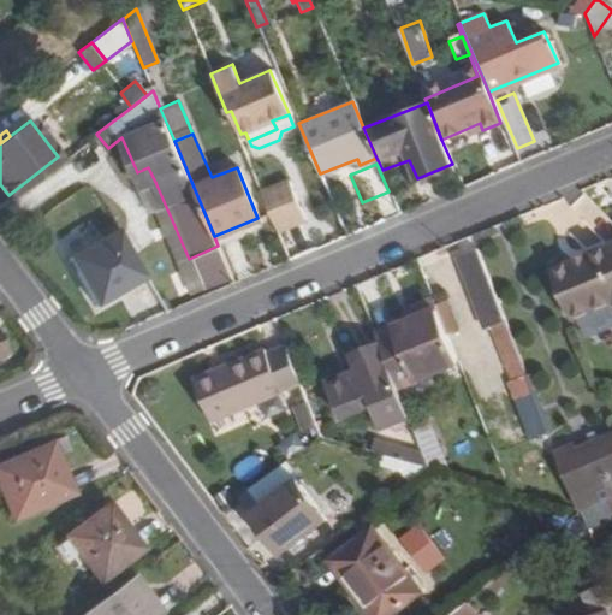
[(137,172),(143,187),(155,182),(148,167),(137,172)]
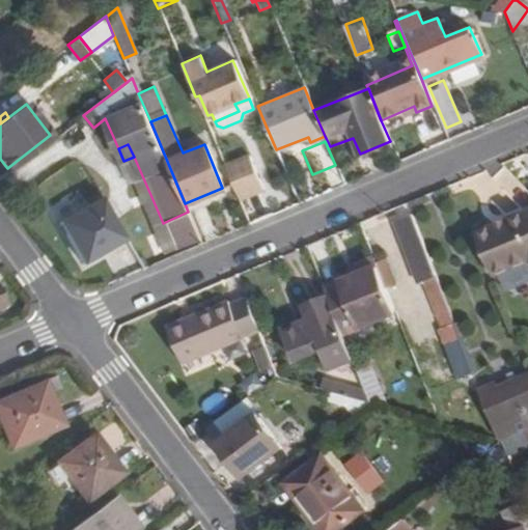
[(225,166),(239,199),(259,190),(246,157),(225,166)]
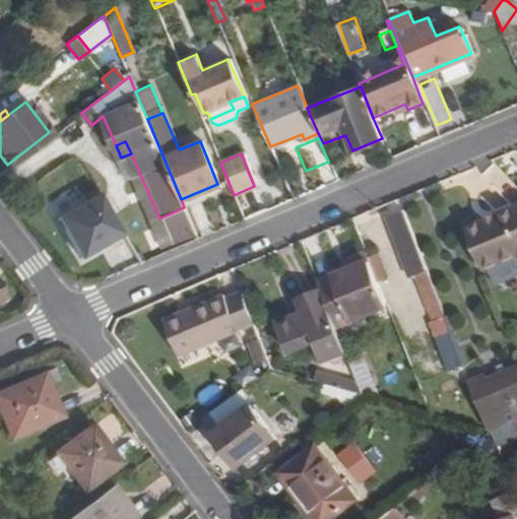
[(73,185),(48,198),(80,260),(124,238),(101,193),(82,203),(73,185)]
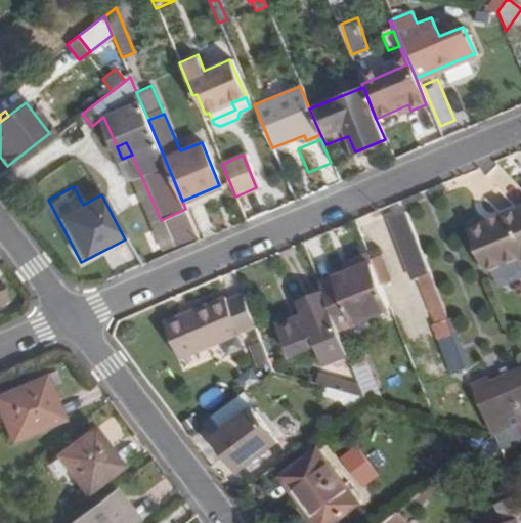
[(161,220),(168,236),(154,247),(159,258),(199,241),(185,209),(161,220)]
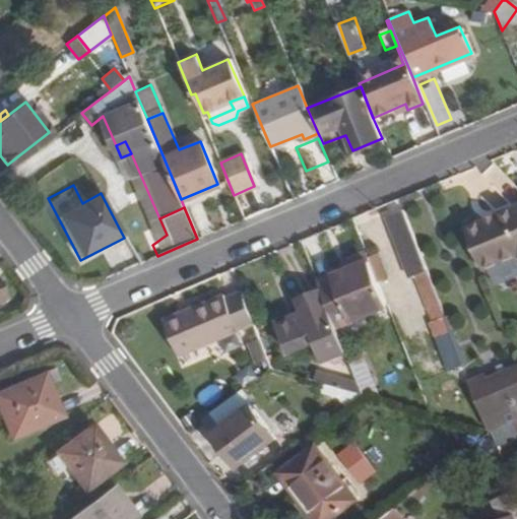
[(516,210),(512,207),(495,214),(496,216),(480,222),(479,220),(462,226),(479,270),(515,256),(516,258),(516,210)]
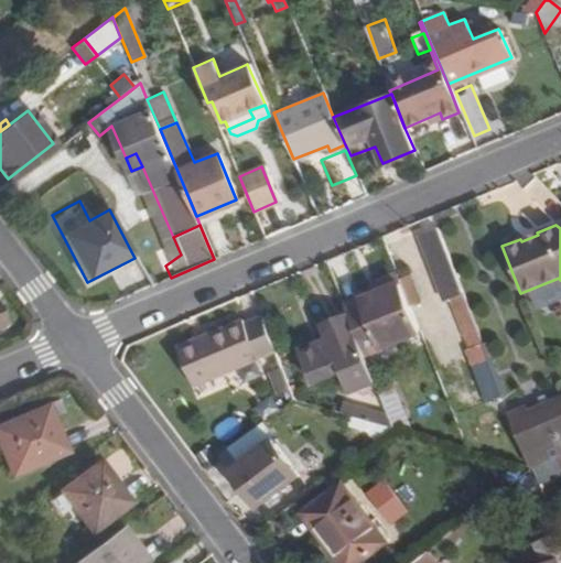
[(500,394),(437,231),(422,237),(446,298),(451,296),(470,346),(466,348),(486,400),(500,394)]
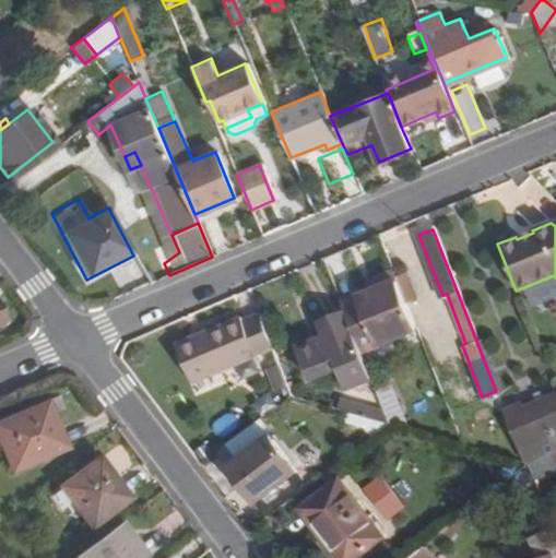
[(533,233),(532,230),(516,237),(517,239),(533,233)]
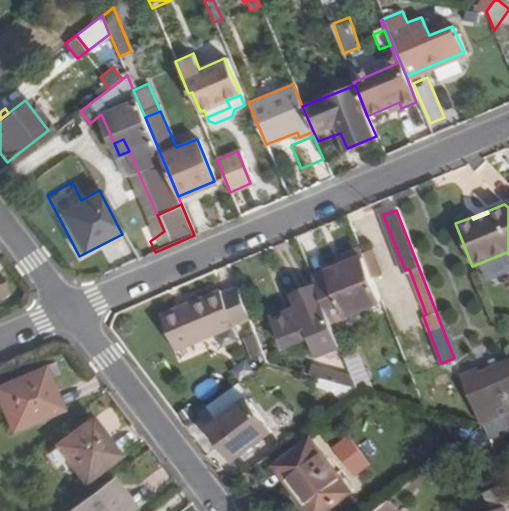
[(342,256),(345,264),(363,257),(360,249),(342,256)]
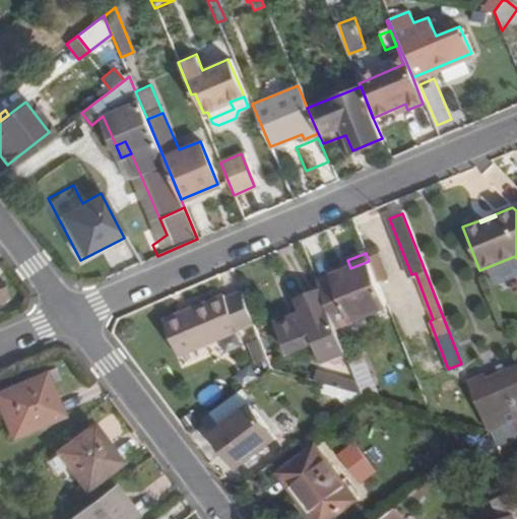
[(318,287),(328,314),(331,320),(384,299),(369,261),(350,268),(315,283),(318,287)]
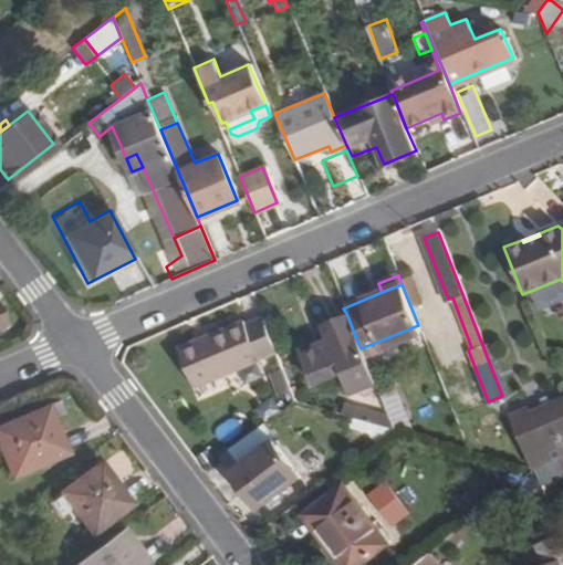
[(348,391),(374,382),(361,348),(357,342),(346,313),(320,323),(326,341),(299,353),(311,382),(339,369),(348,391)]
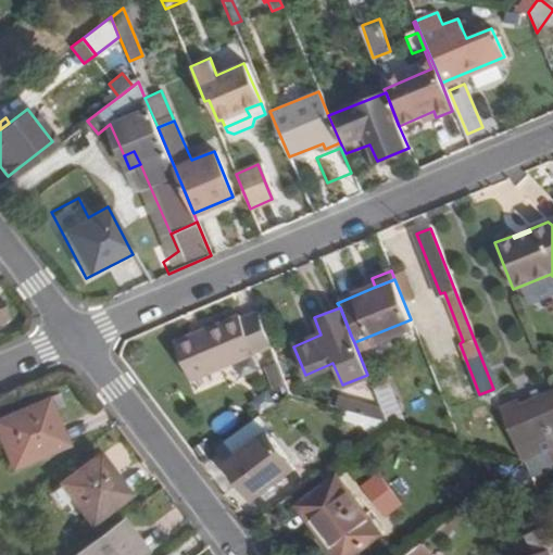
[(238,315),(174,341),(189,380),(271,345),(256,311),(239,318),(238,315)]
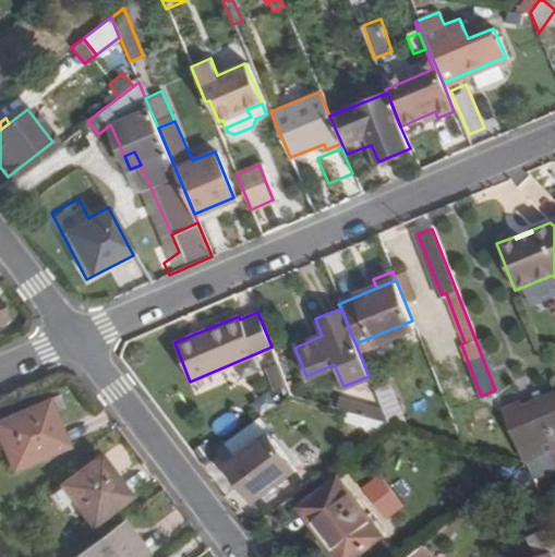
[(269,370),(277,388),(287,384),(279,365),(269,370)]
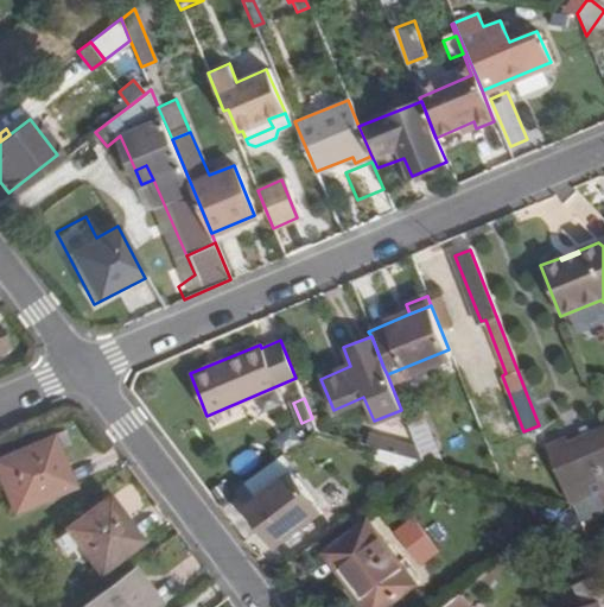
[(417,447),(423,460),(444,466),(423,415),(406,421),(417,447)]
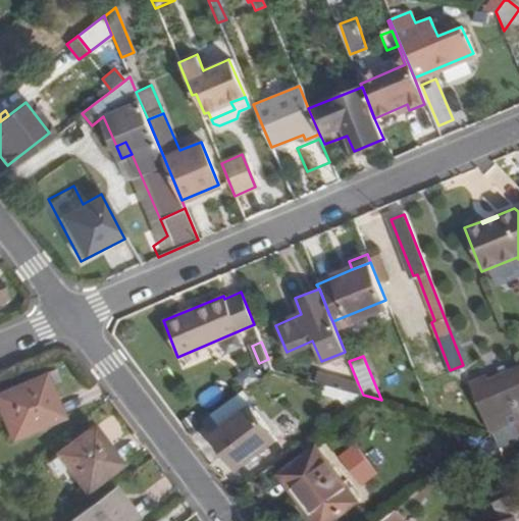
[(46,368),(13,380),(15,386),(17,391),(42,381),(49,398),(57,395),(46,368)]
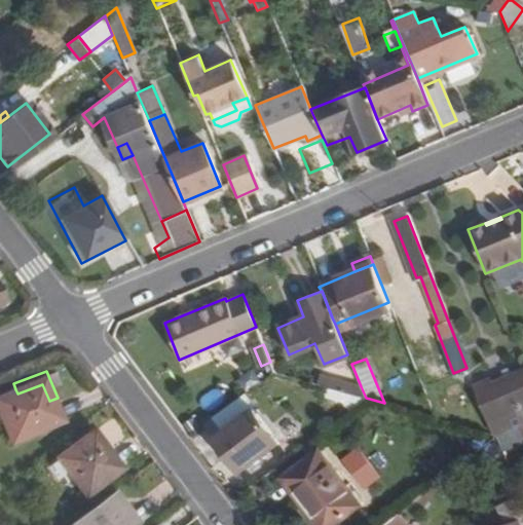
[(522,373),(478,392),(495,436),(496,435),(522,422),(522,373)]
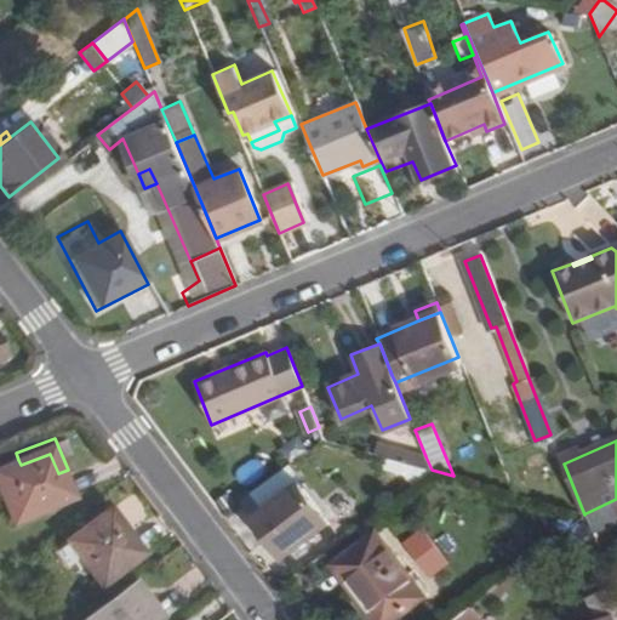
[(377,442),(375,453),(386,455),(410,464),(432,470),(426,456),(377,442)]
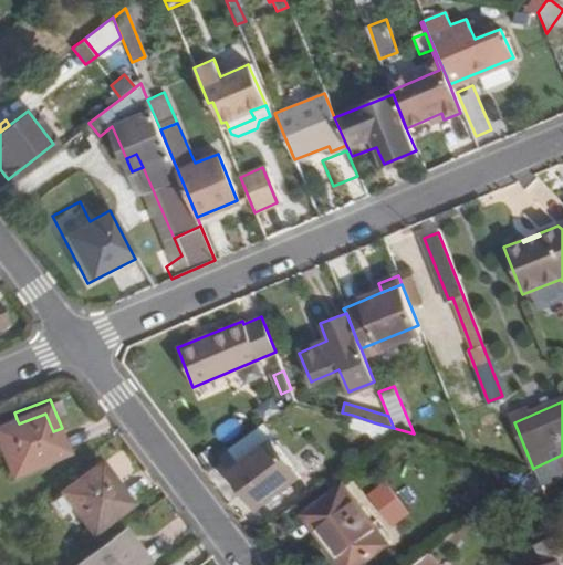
[(63,454),(53,431),(45,414),(19,424),(17,419),(0,426),(0,451),(10,475),(63,454)]
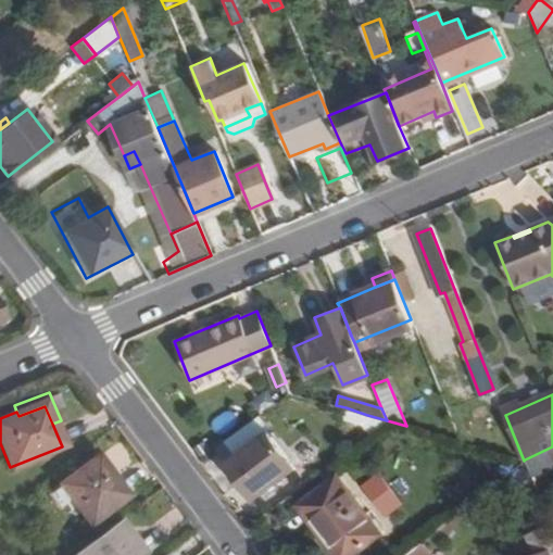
[(375,429),(387,420),(367,415),(346,407),(342,419),(375,429)]
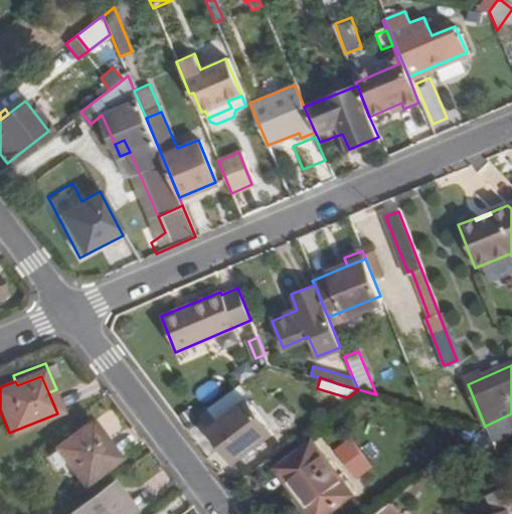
[(272,433),(236,385),(197,414),(232,462),(272,433)]
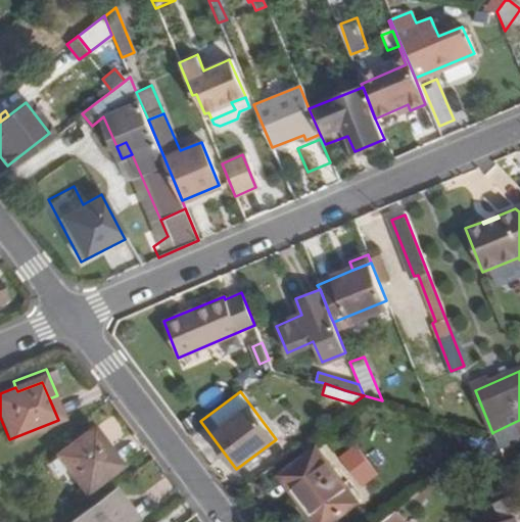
[(117,466),(89,428),(52,456),(82,493),(117,466)]
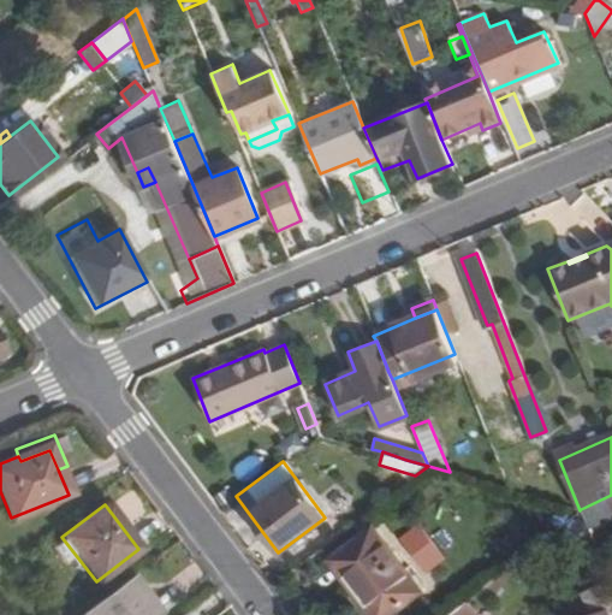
[(372,528),(328,560),(370,614),(385,614),(419,590),(372,528)]
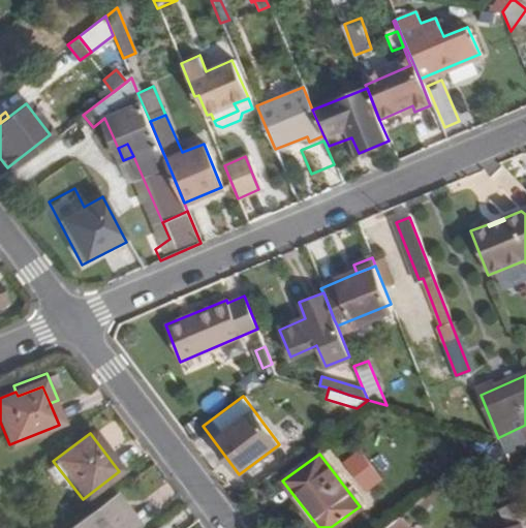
[(69,527),(135,527),(111,494),(67,526),(69,527)]
